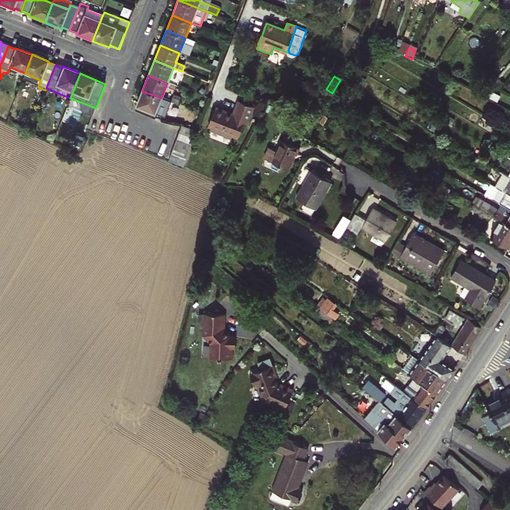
[(319,99),(325,89),(319,86),(314,96),(319,99)]
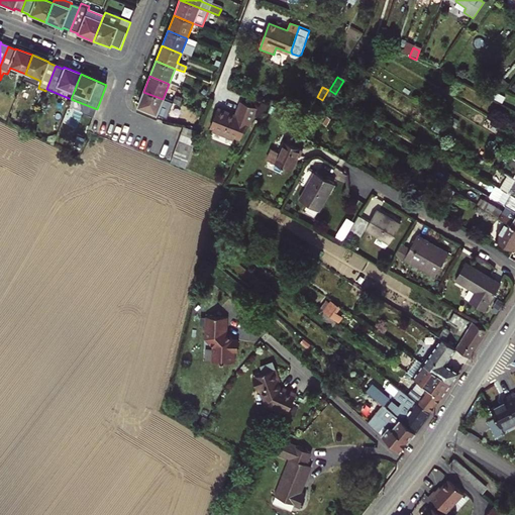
[(329,91),(323,101),(332,107),(338,96),(329,91)]
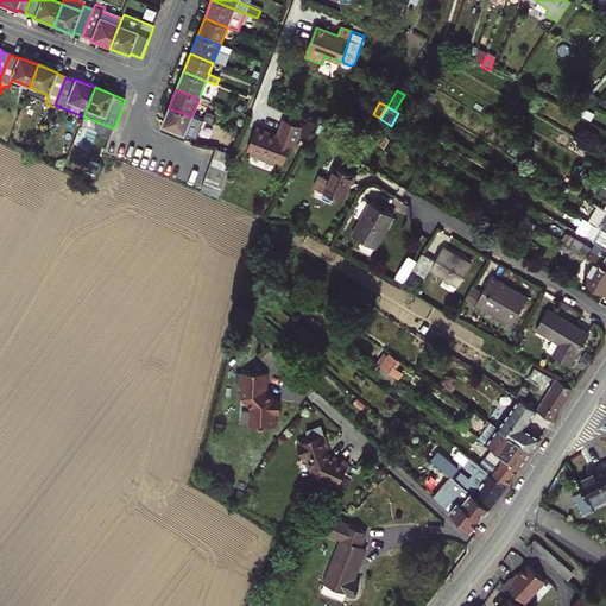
[(405,117),(417,124),(424,112),(418,107),(415,113),(409,109),(405,117)]
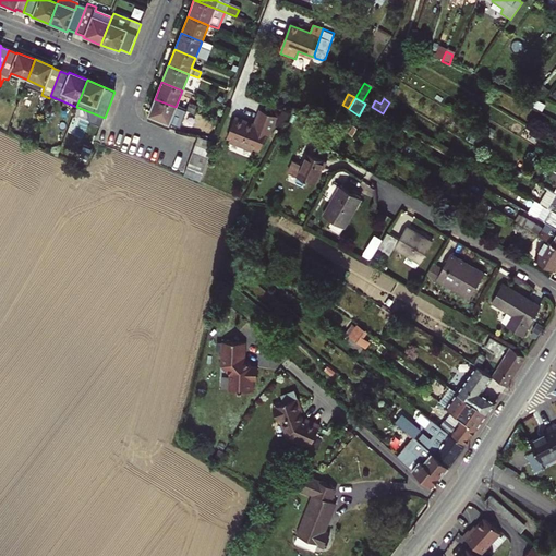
[(176,107),(155,99),(148,117),(168,125),(173,112),(182,117),(180,121),(193,127),(193,124),(196,118),(196,116),(193,115),(185,111),(176,107)]
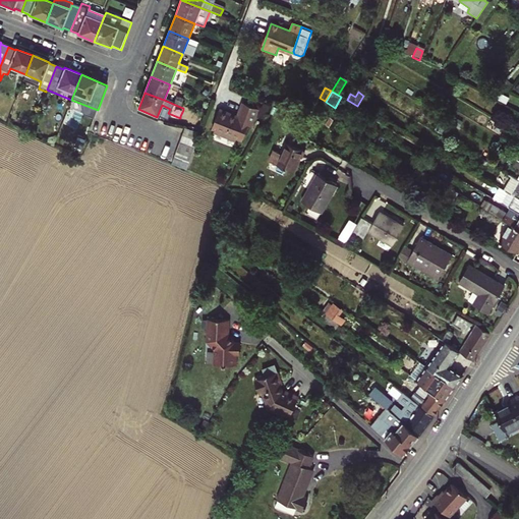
[(175,98),(173,104),(180,107),(183,101),(175,98)]
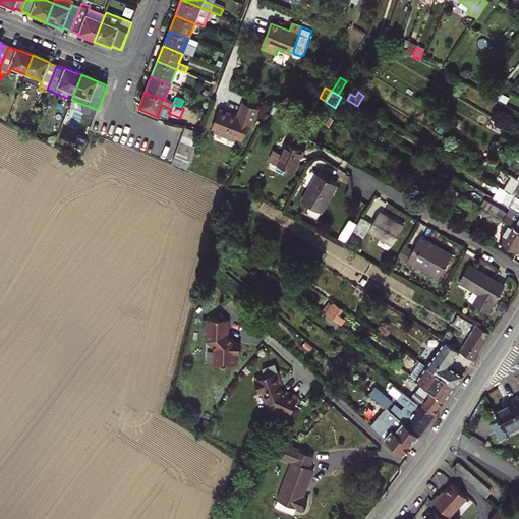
[(257,108),(242,103),(237,117),(219,110),(212,129),(215,130),(215,133),(236,140),(236,138),(242,140),(248,124),(251,125),(257,108)]
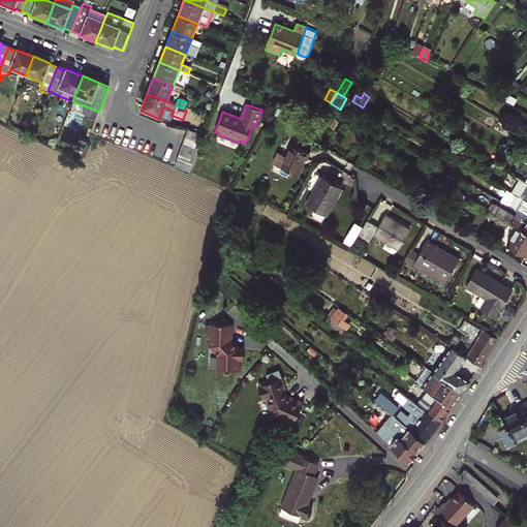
[(338,110),(332,105),(326,115),(333,119),(338,110)]
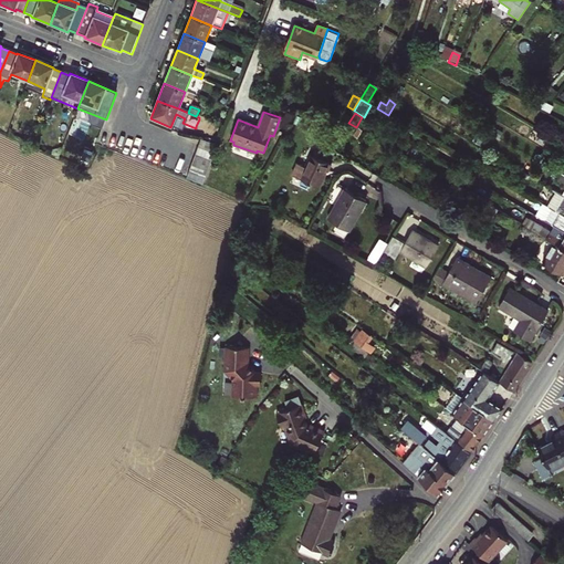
[(201,141),(199,145),(215,150),(217,146),(201,141)]
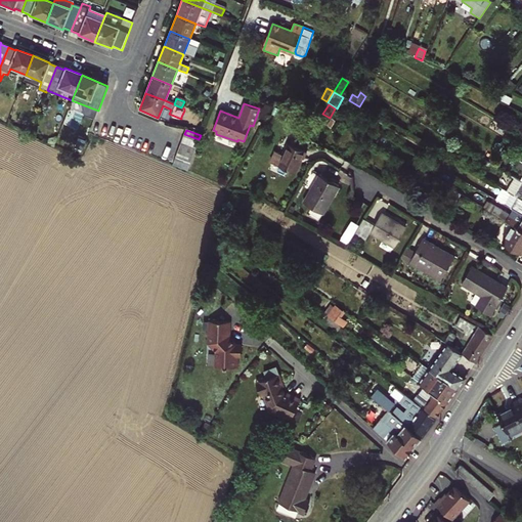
[(184,134),(183,138),(198,143),(199,139),(184,134)]
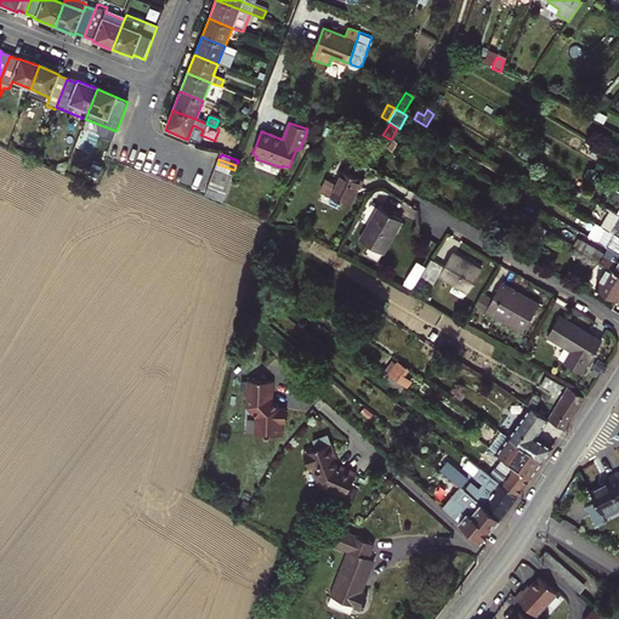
[(217,164),(214,172),(231,180),(234,170),(217,164)]
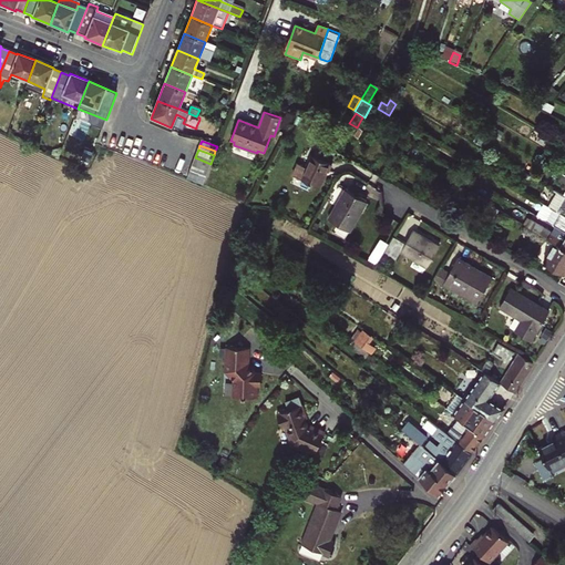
[(195,157),(192,165),(208,171),(211,164),(195,157)]
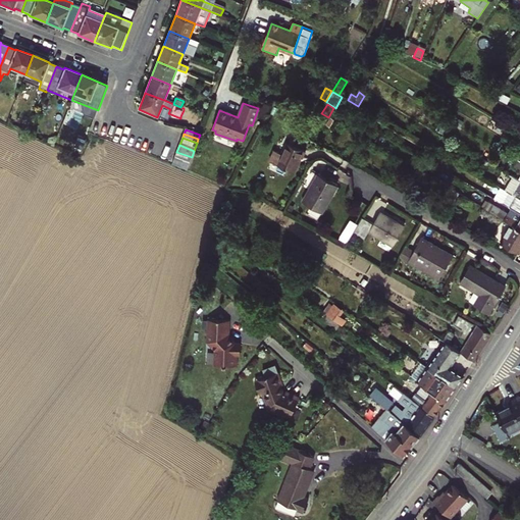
[(301,160),(305,153),(287,145),(280,156),(273,152),(268,163),(292,174),(299,159),(301,160)]
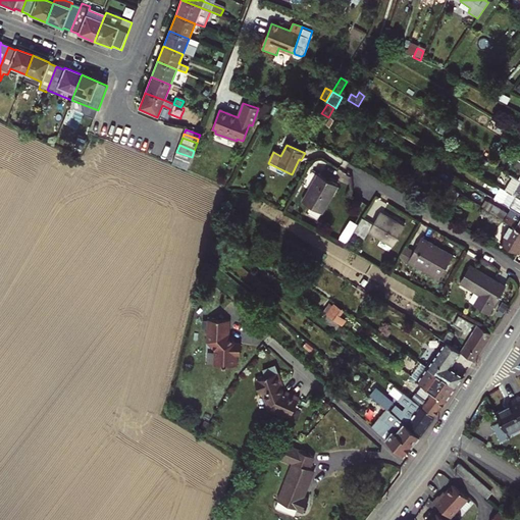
[(176,152),(174,159),(189,164),(192,157),(176,152)]
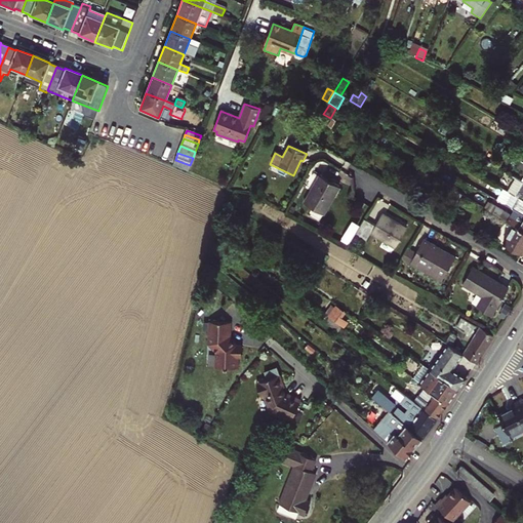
[(190,165),(175,160),(172,167),(187,173),(190,165)]
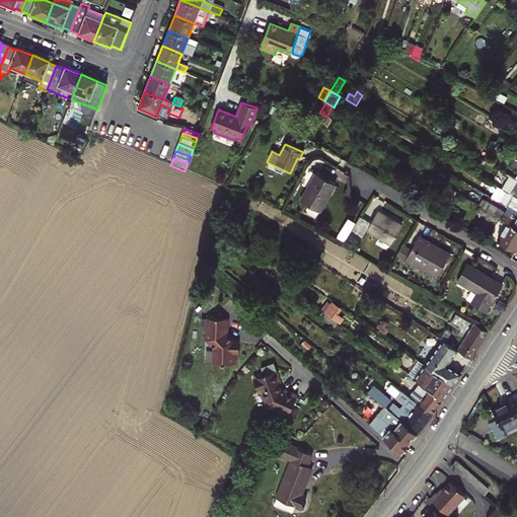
[(516,191),(516,192),(513,199),(516,201),(516,183),(476,160),(474,164),(502,180),(501,181),(516,191)]
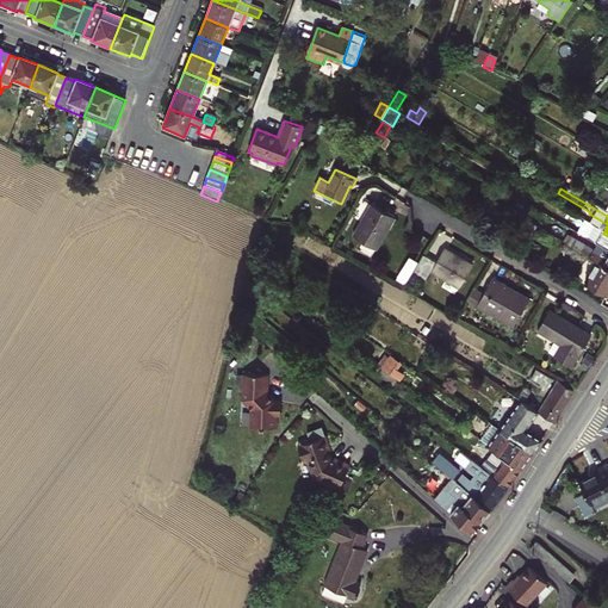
[(376,252),(394,219),(371,206),(352,237),(376,252)]
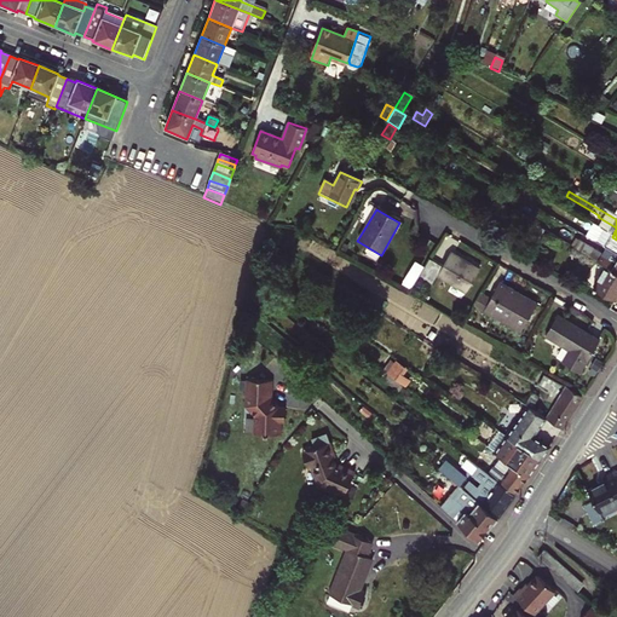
[(543,231),(530,224),(526,230),(540,237),(543,231)]
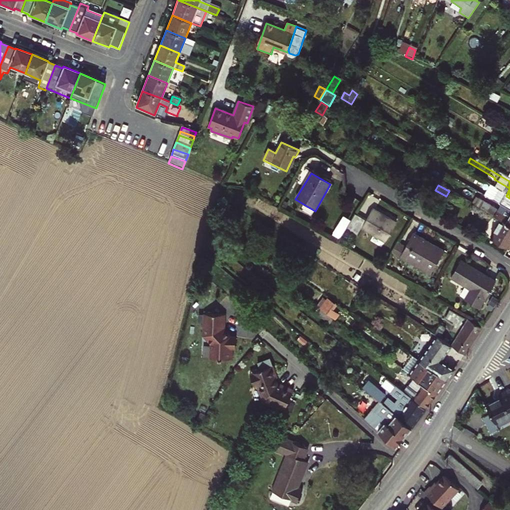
[(509,198),(506,196),(505,195),(499,206),(509,212),(509,198)]
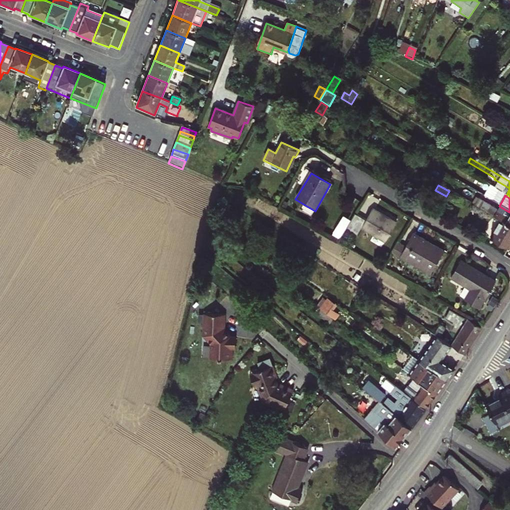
[(365,205),(375,208),(377,201),(368,197),(365,205)]
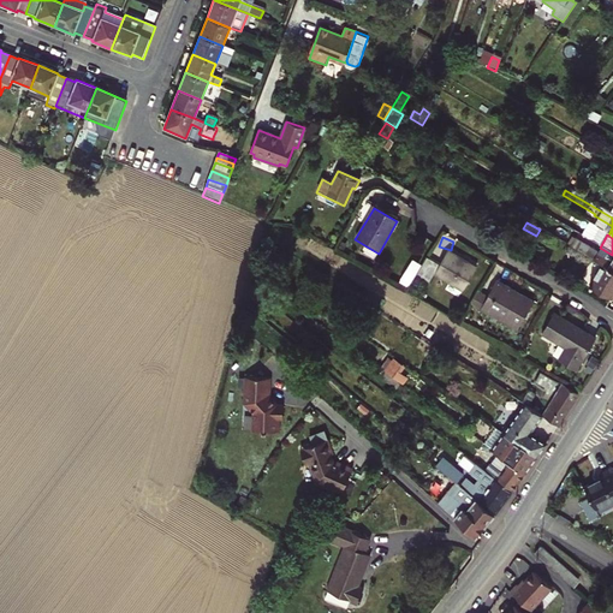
[(612,255),(600,248),(596,254),(571,239),(566,247),(600,266),(612,273),(612,255)]
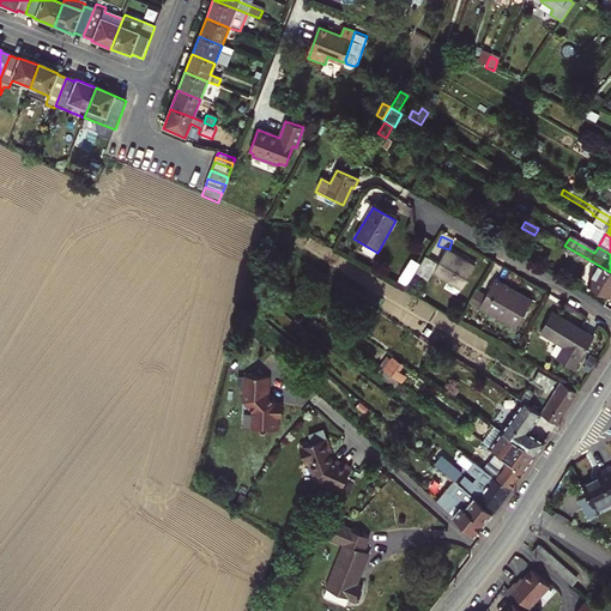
[(436,266),(424,259),(415,277),(427,284),(433,274),(460,291),(475,268),(445,250),(436,266)]
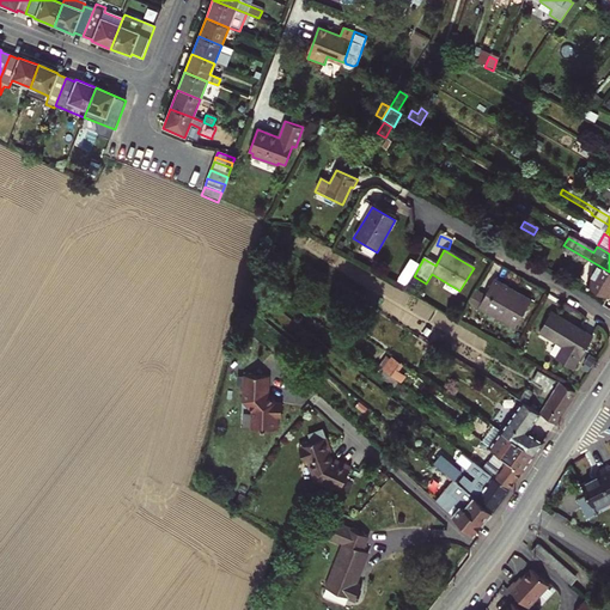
[(406,285),(419,262),(409,257),(397,280),(406,285)]
